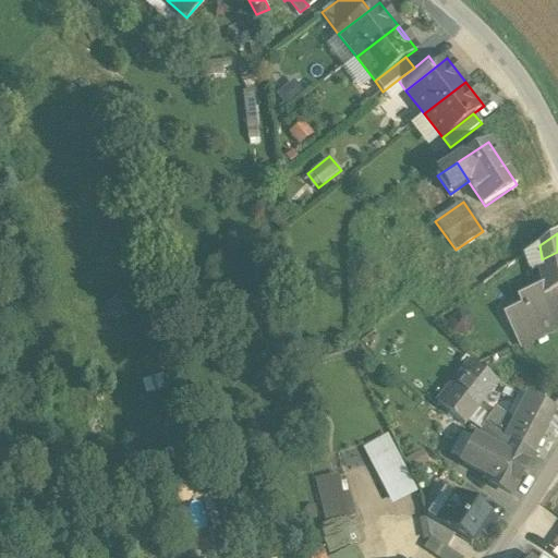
[(557,252),(542,259),(538,266),(545,288),(546,294),(557,288),(557,252)]
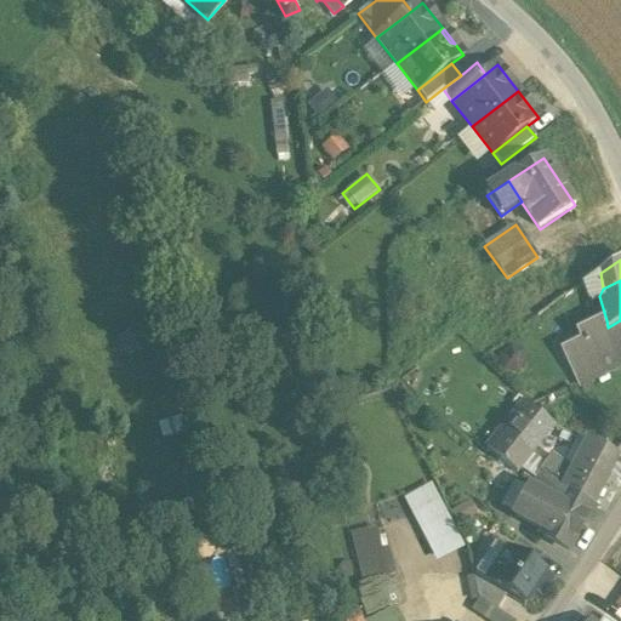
[(607,320),(571,337),(573,339),(559,346),(570,369),(620,342),(620,320),(608,328),(607,320)]
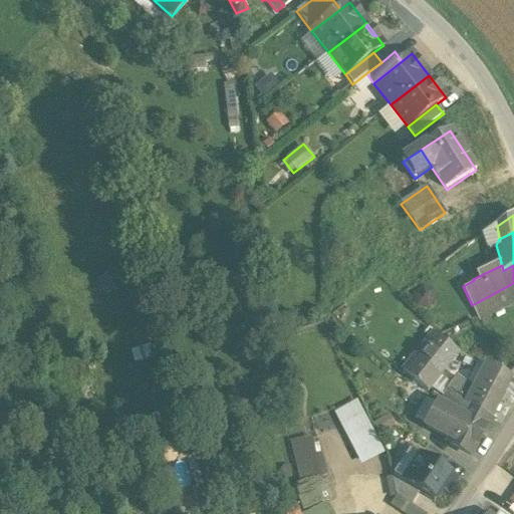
[(513,283),(472,305),(478,317),(513,299),(513,283)]
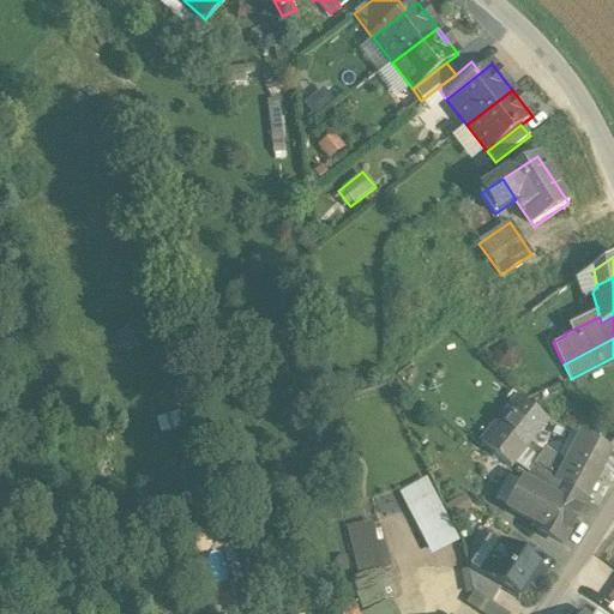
[(545,421),(523,403),(495,434),(516,453),(537,429),(543,422),(545,421)]
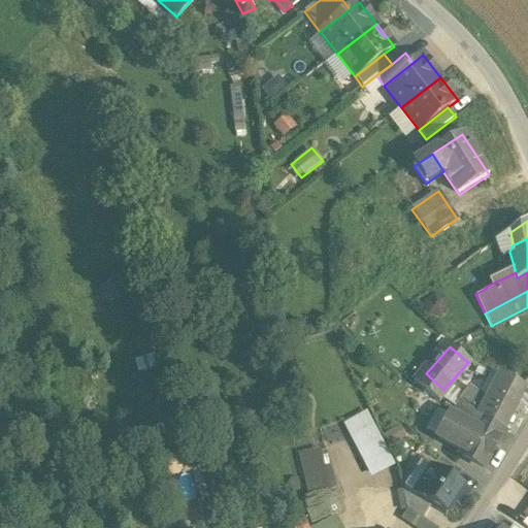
[(487,370),(467,363),(462,369),(484,380),(487,370)]
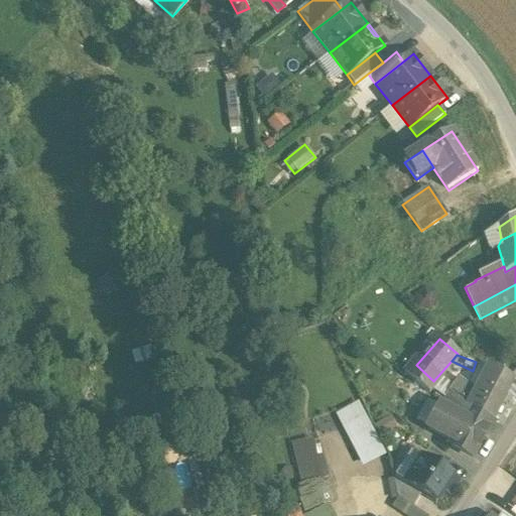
[(433,381),(416,365),(408,375),(425,391),(433,381)]
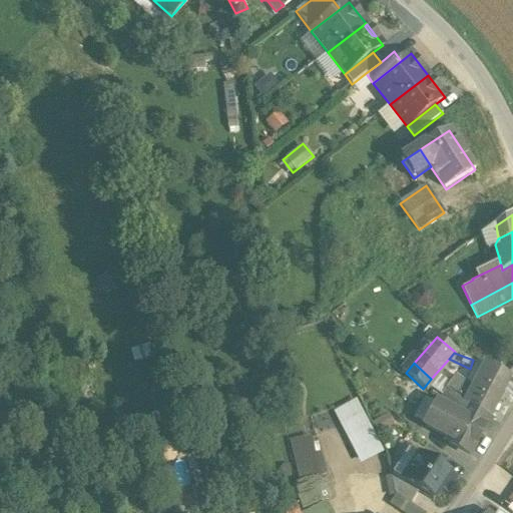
[(481,379),(504,391),(510,379),(487,366),(481,379)]
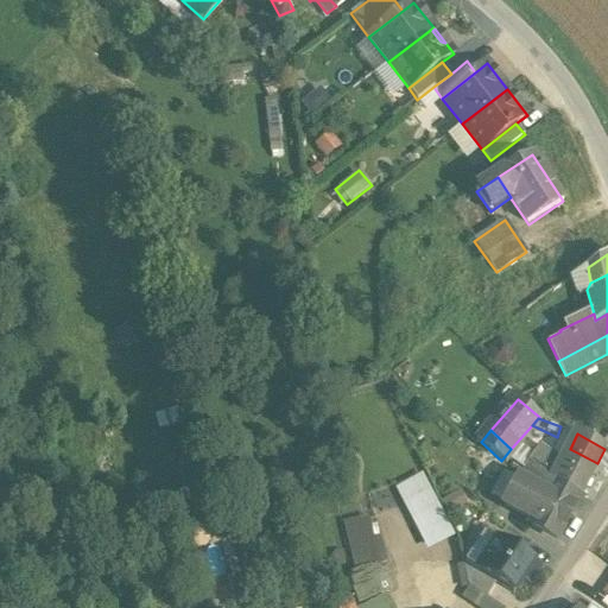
[(597,463),(570,449),(564,451),(558,463),(552,474),(556,475),(552,481),(555,483),(555,482),(580,496),(597,463)]
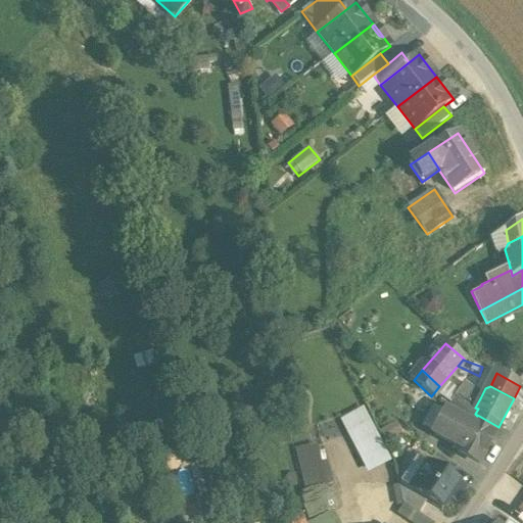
[(480,398),(464,390),(458,389),(453,398),(475,414),(478,409),(475,408),(480,398)]
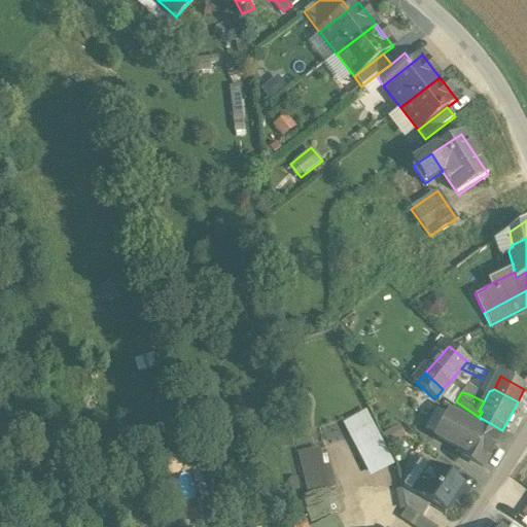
[(479,417),(456,401),(452,407),(448,415),(475,429),(481,419),(479,417)]
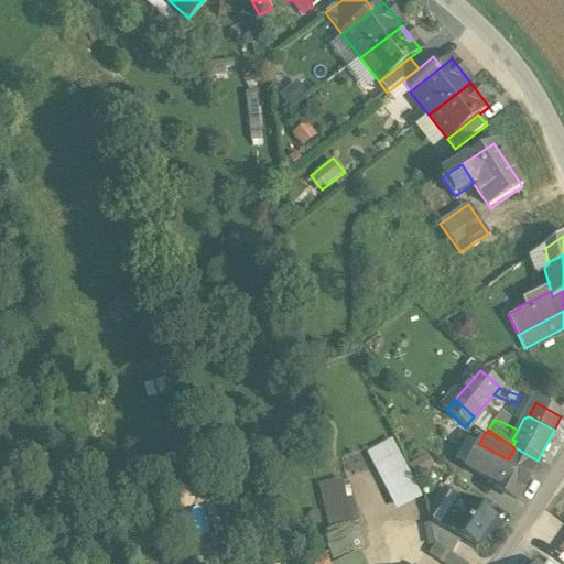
[(514,448),(508,459),(479,444),(467,467),(495,483),(492,487),(517,500),(538,461),(514,447),(514,448)]
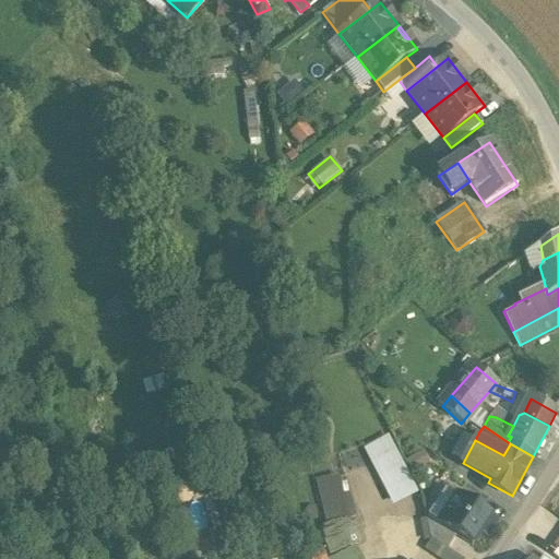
[(417,489),(397,452),(378,462),(396,499),(417,489)]
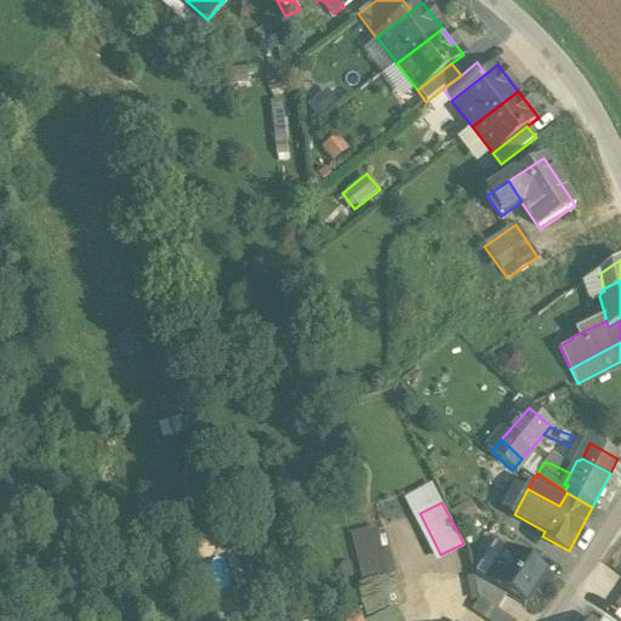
[(377,528),(353,534),(366,585),(391,577),(377,528)]
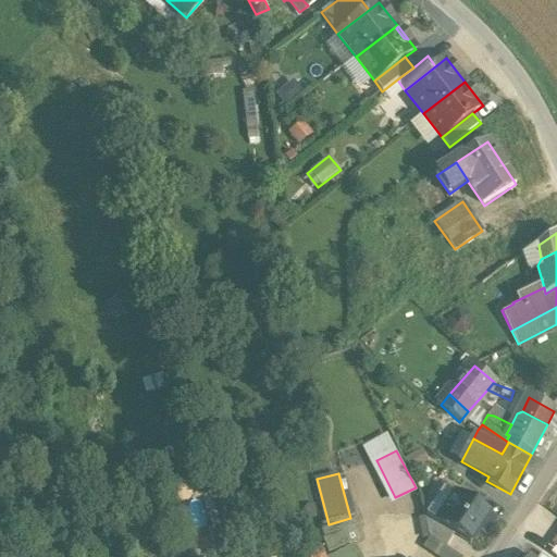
[(494,519),(455,493),(437,520),(436,522),(455,534),(470,544),(478,532),(483,536),(494,519)]
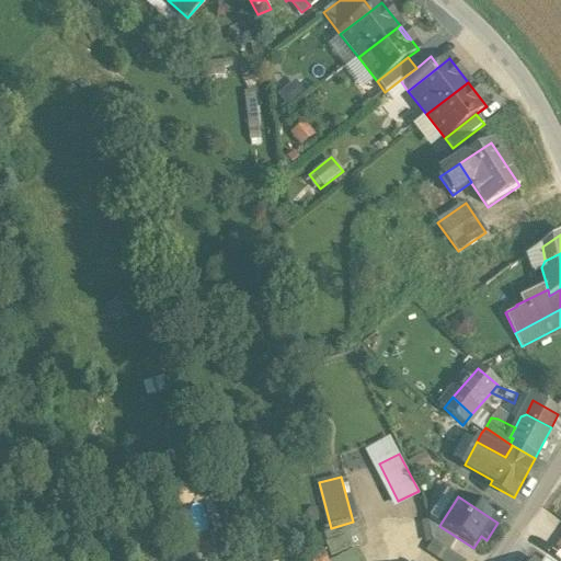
[(458,538),(439,526),(441,524),(431,517),(427,522),(432,540),(449,552),(458,538)]
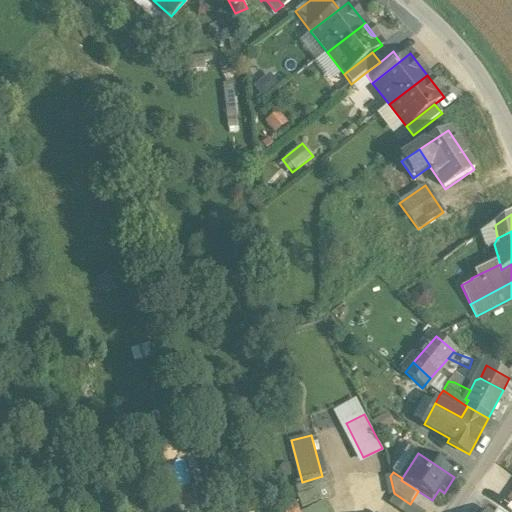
[(420,511),(394,493),(386,504),(397,511),(420,511)]
